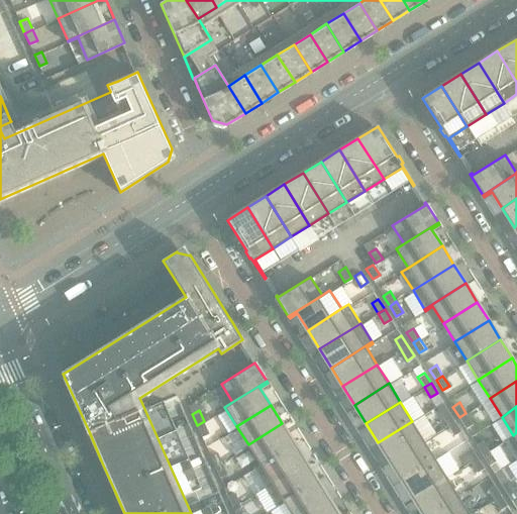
[(454,420),(447,410),(441,414),(447,424),(454,420)]
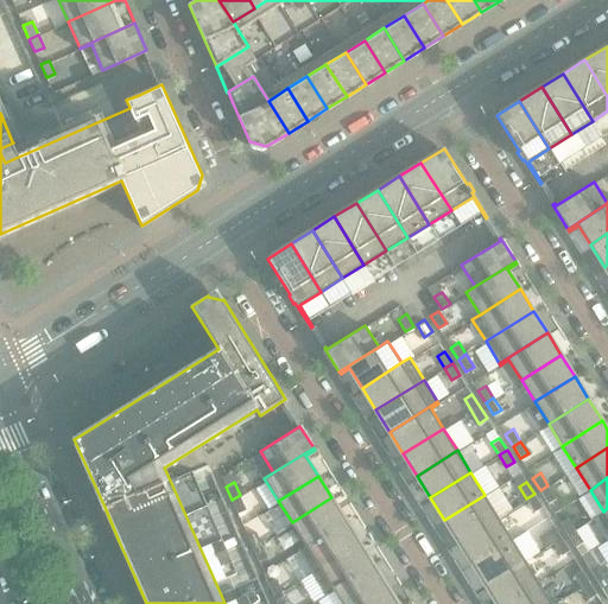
[(556,497),(548,485),(540,490),(548,502),(556,497)]
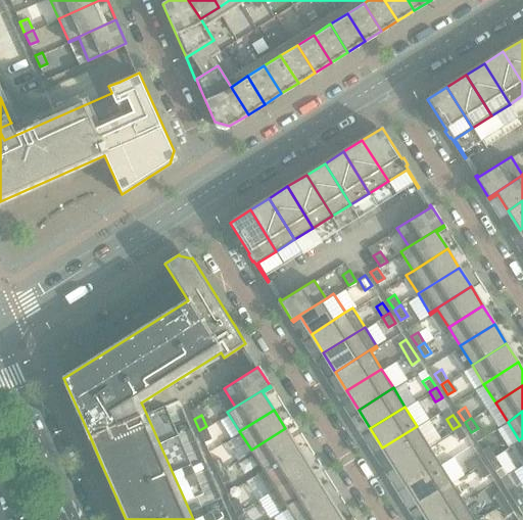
[(466,435),(460,425),(453,429),(459,439),(466,435)]
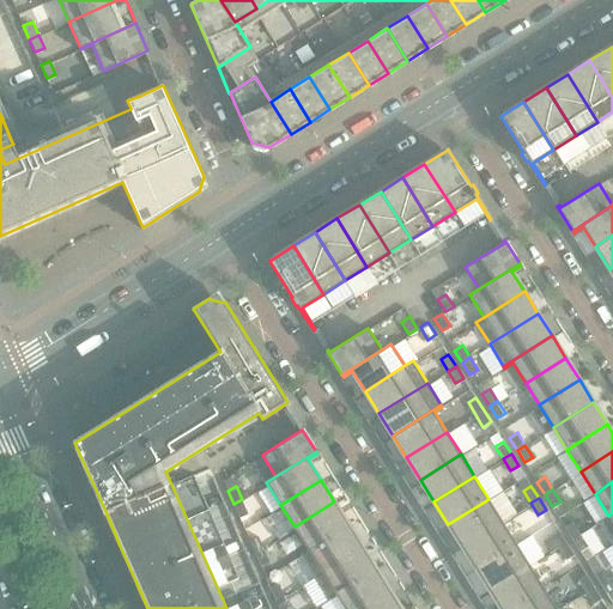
[(248,512),(242,499),(234,504),(240,517),(248,512)]
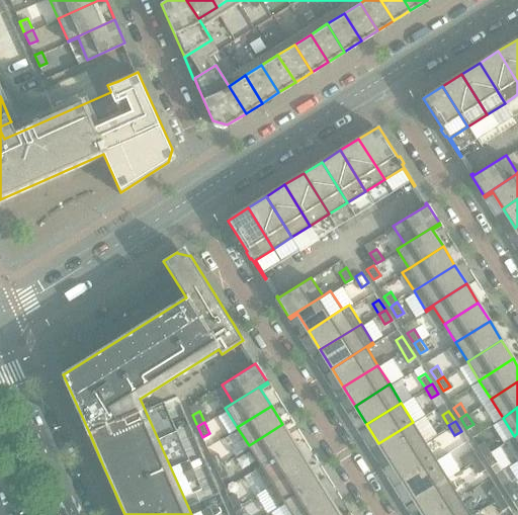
[(391,461),(424,440),(413,422),(378,443),(391,461)]
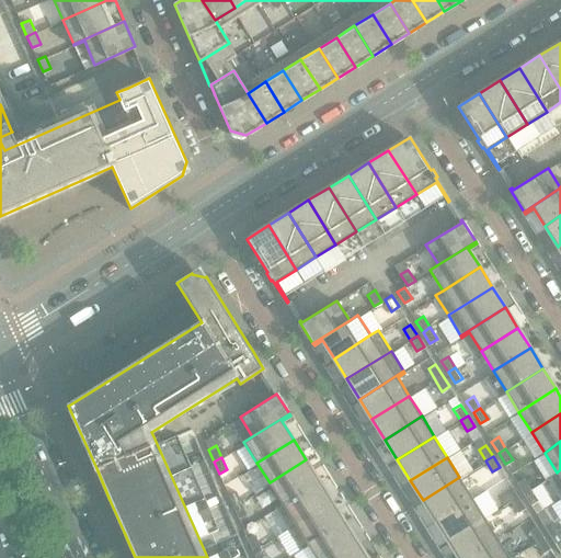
[(282,502),(319,480),(306,459),(270,482),(282,502)]
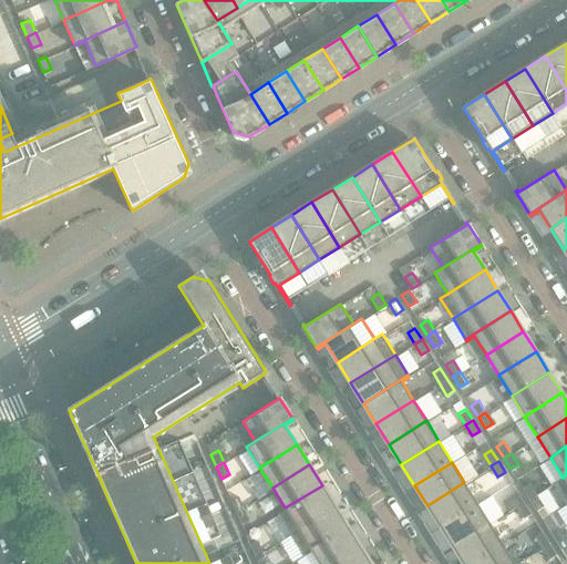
[(440,526),(477,503),(464,482),(428,505),(440,526)]
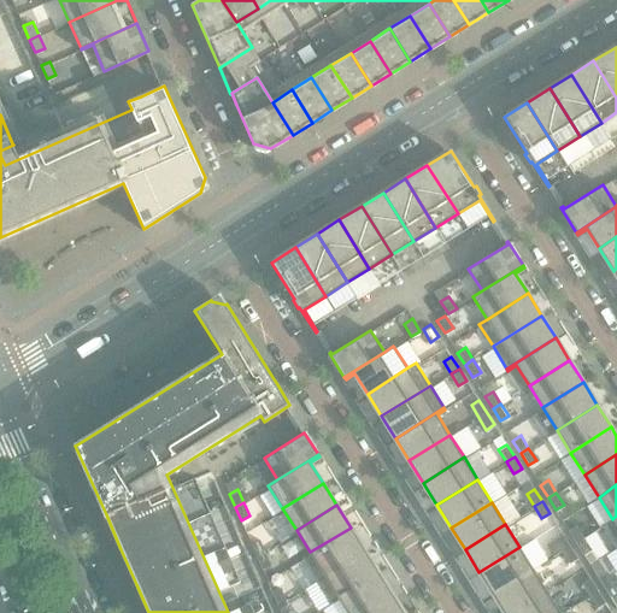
[(583,536),(576,524),(568,529),(576,541),(583,536)]
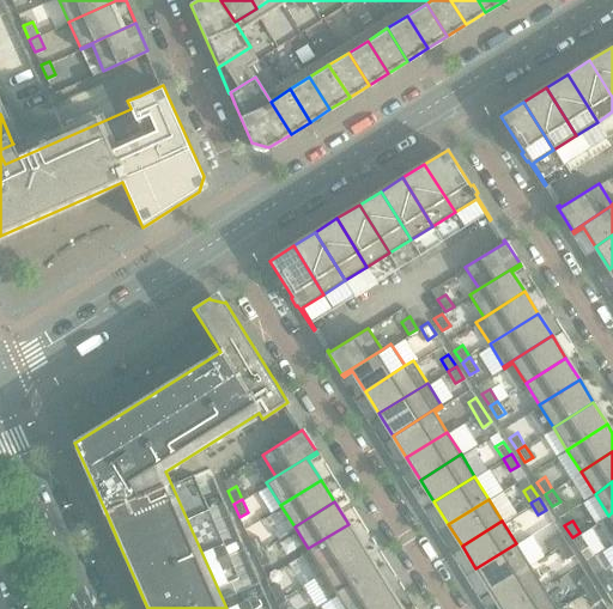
[(314,577),(362,546),(349,524),(308,548),(299,554),(314,577)]
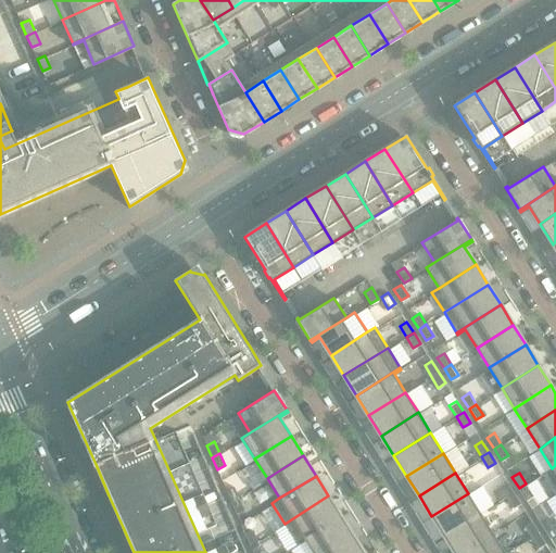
[(514,492),(506,480),(498,485),(506,497),(514,492)]
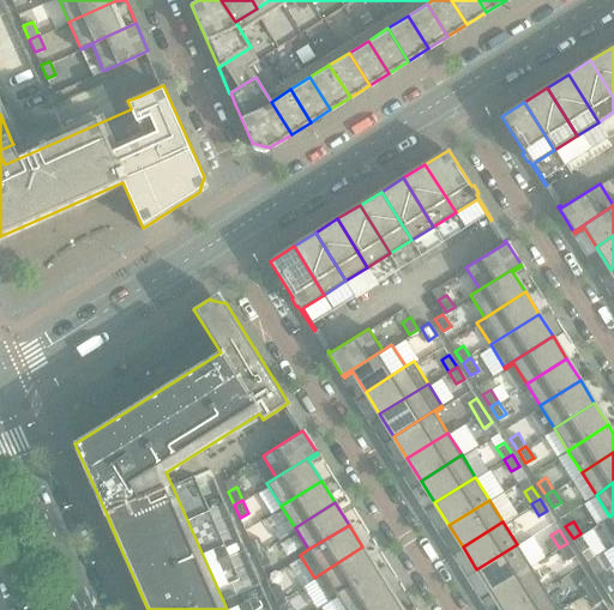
[(589,545),(581,533),(573,538),(581,551),(589,545)]
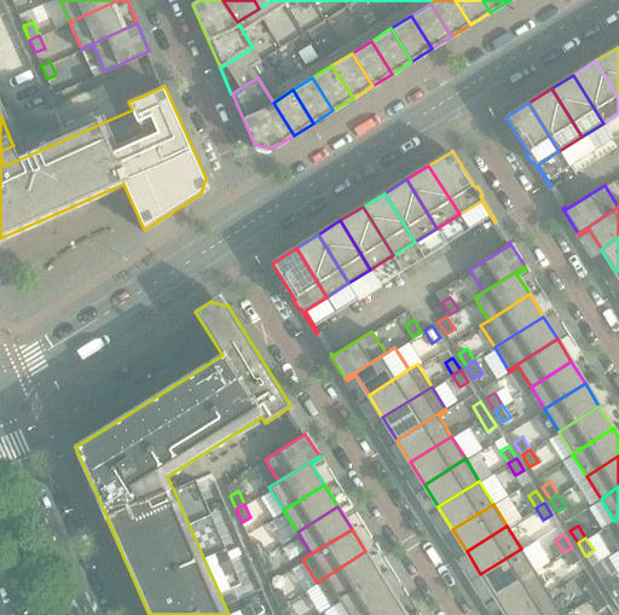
[(266,552),(260,540),(250,544),(256,557),(266,552)]
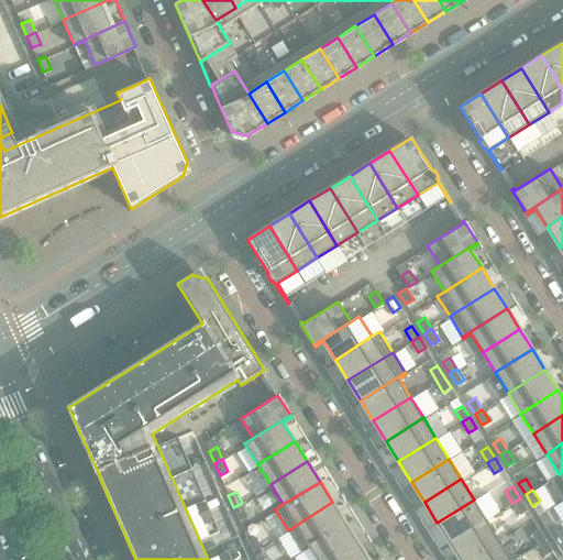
[(527,509),(520,498),(512,503),(519,514),(527,509)]
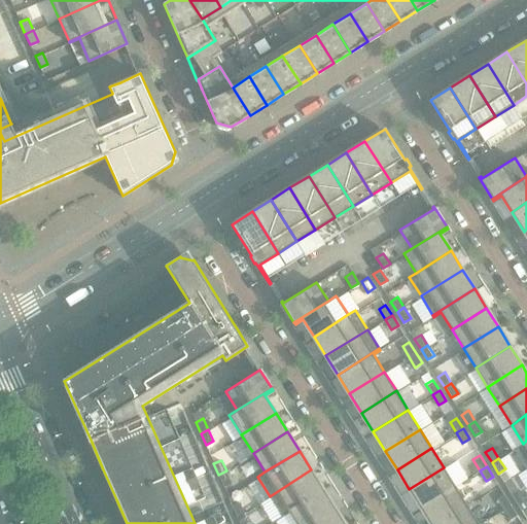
[(421,508),(456,486),(444,467),(409,489),(421,508)]
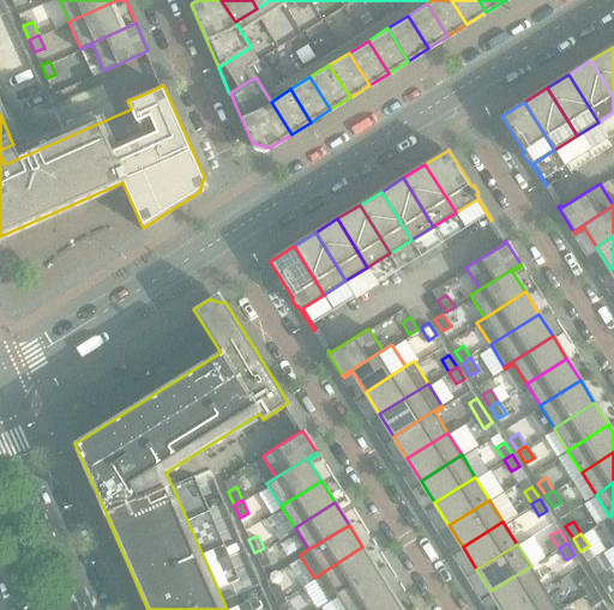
[(336,595),(377,569),(362,547),(314,578),(314,579),(323,573),(336,595)]
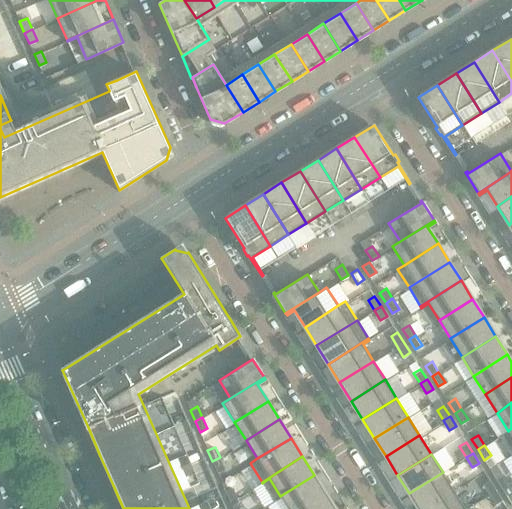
[(225,468),(220,457),(212,461),(217,472),(225,468)]
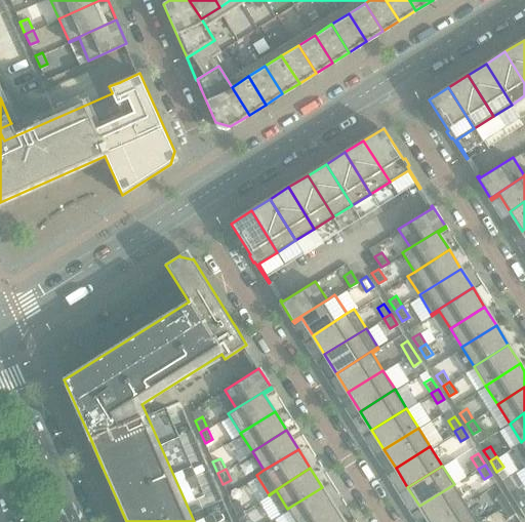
[(429,521),(435,521),(466,504),(454,484),(419,506),(429,521)]
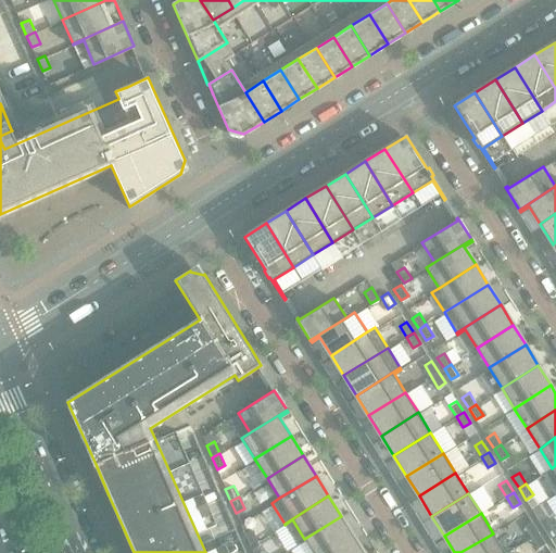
[(544,513),(536,517),(544,528),(551,524),(544,513)]
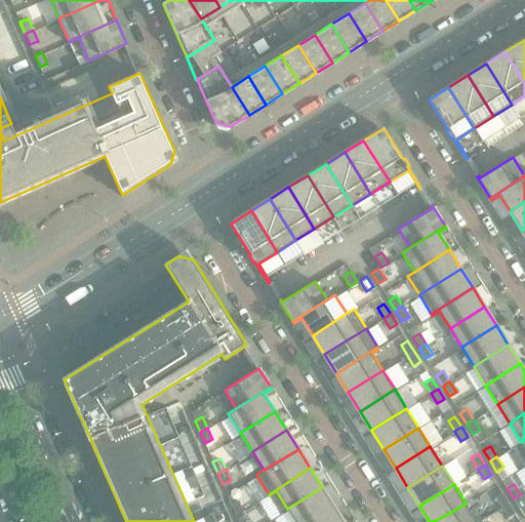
[(295,521),(309,521),(334,507),(322,487),(287,509),(295,521)]
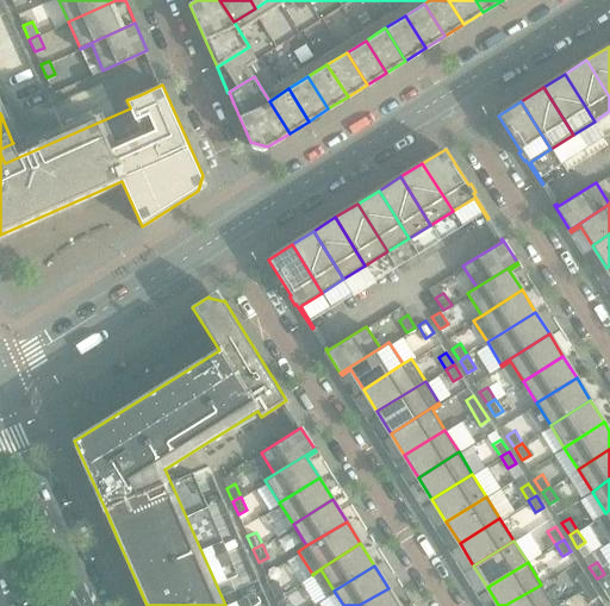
[(591,582),(583,570),(576,575),(583,587),(591,582)]
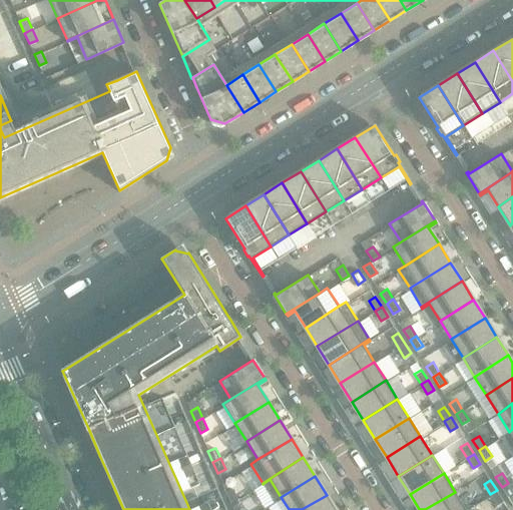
[(512,494),(512,490),(508,483),(502,487),(508,497),(512,494)]
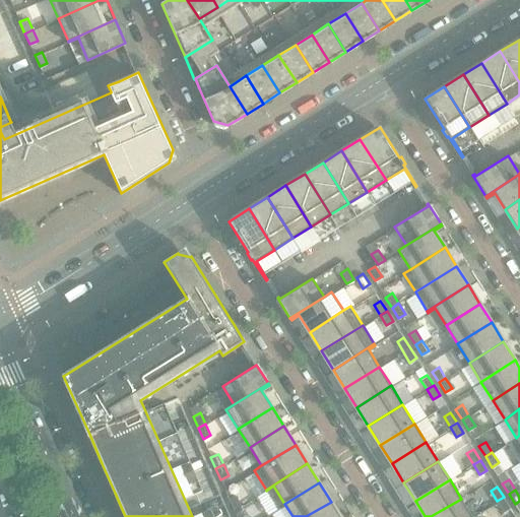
[(241,505),(236,495),(229,498),(234,509),(241,505)]
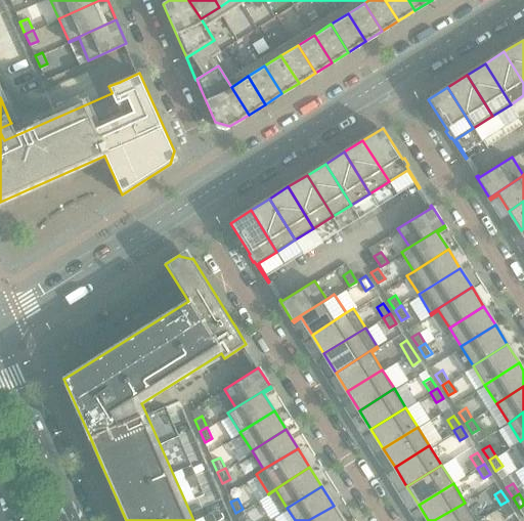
[(514,511),(508,501),(500,505),(507,516),(514,511)]
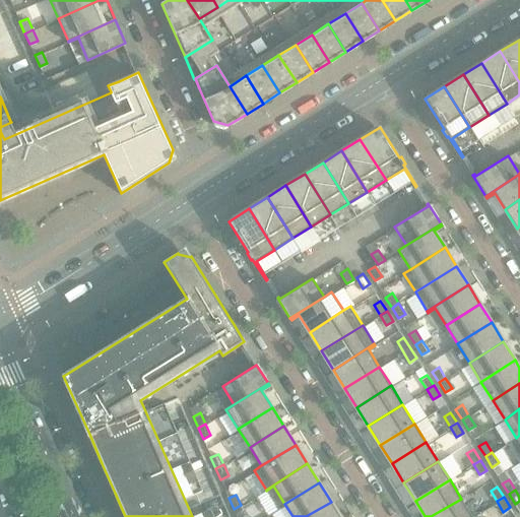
[(472,516),(461,499),(431,516),(472,516)]
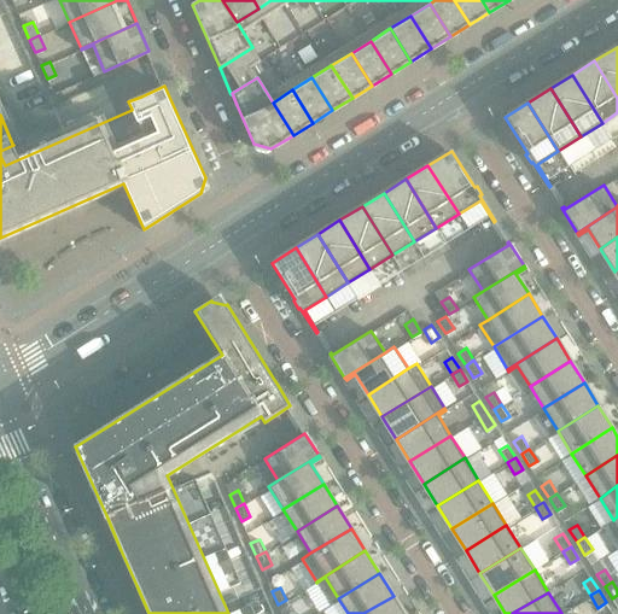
[(404,613),(394,596),(363,613),(404,613)]
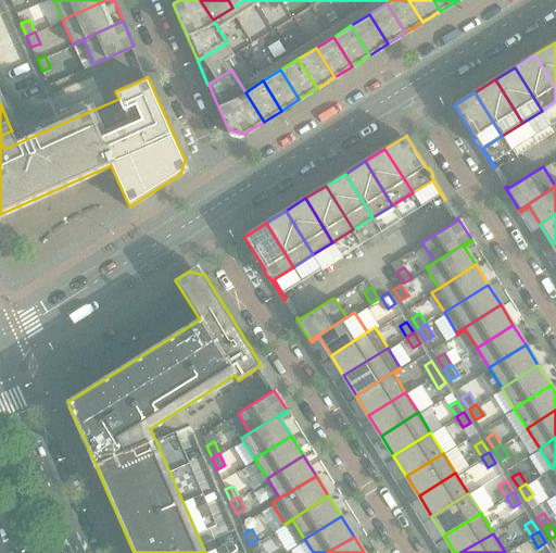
[(262,552),(263,552),(257,540),(250,544),(253,552),(262,552)]
